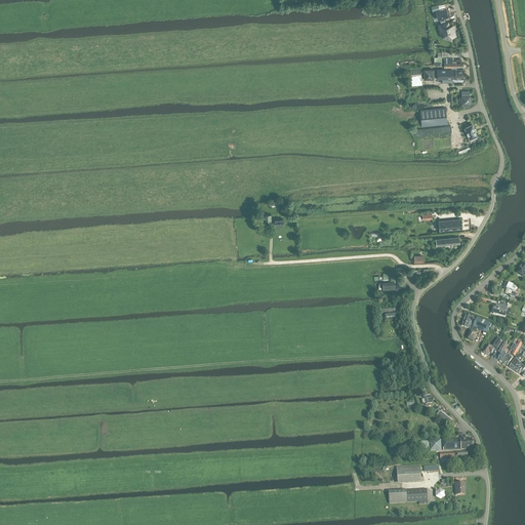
[(445,9),(436,11),(438,19),(440,18),(441,24),(438,25),(442,38),(450,40),(451,36),(455,35),(453,26),(449,27),(448,22),(444,23),(443,18),(447,16),(445,9)]
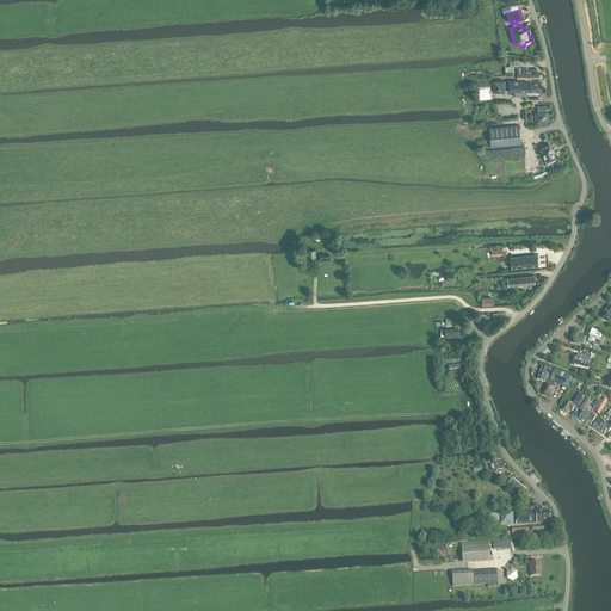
[(528,80),(532,80),(532,79),(538,79),(538,73),(537,73),(537,69),(531,69),(531,73),(526,73),(526,68),(517,68),(517,79),(528,79),(528,80)]
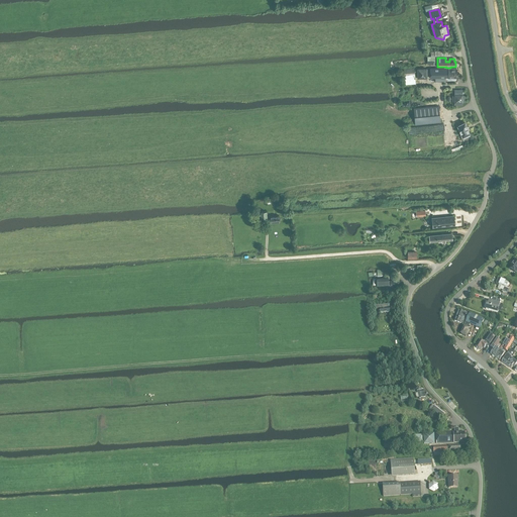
[(418,78),(428,77),(428,68),(417,68),(418,78)]
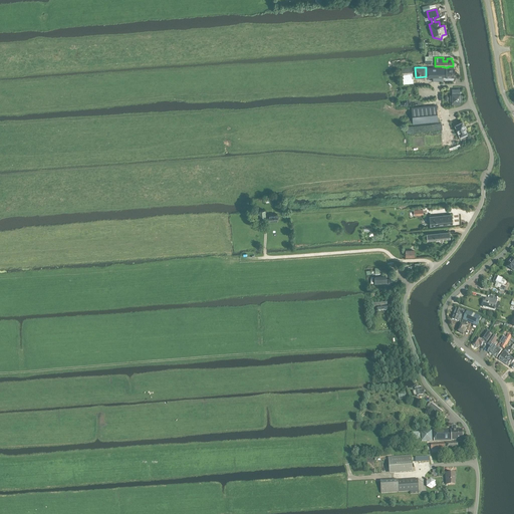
[(448,67),(444,67),(428,67),(428,77),(433,77),(433,80),(443,80),(443,77),(454,77),(454,67),(448,67)]
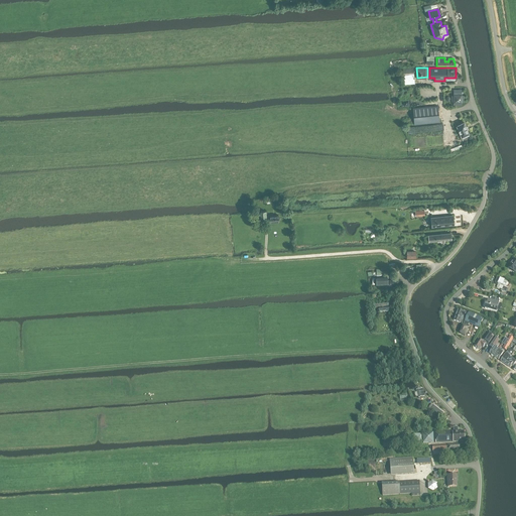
[(414,124),(439,122),(437,106),(413,108),(414,124)]
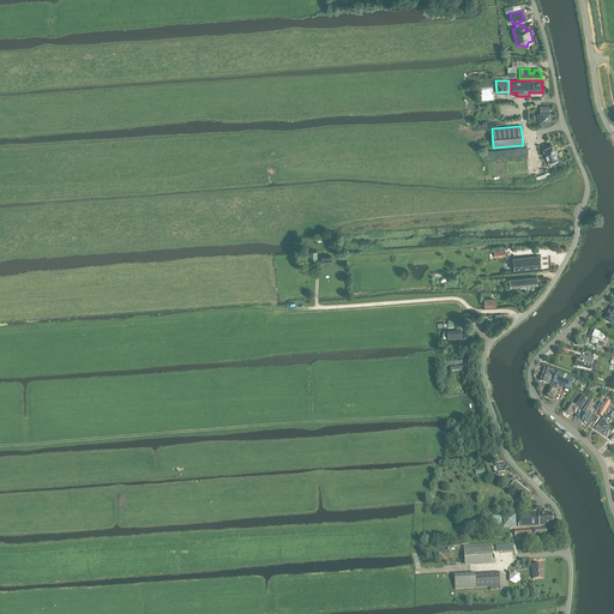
[(552,145),(543,149),(549,163),(558,158),(552,145)]
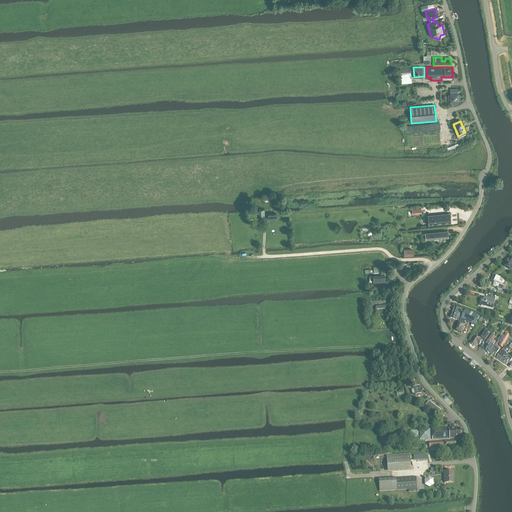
[(429,225),(451,223),(450,214),(428,216),(429,225)]
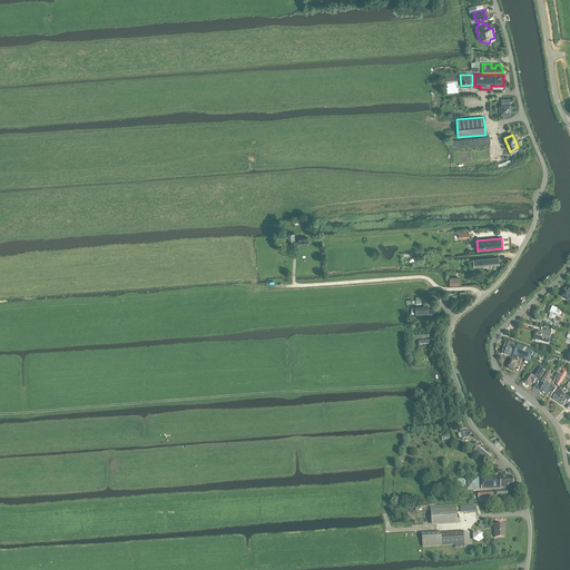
[(491,265),(499,264),(498,257),(474,259),(474,266),(488,265),(488,267),(491,267),(491,265)]
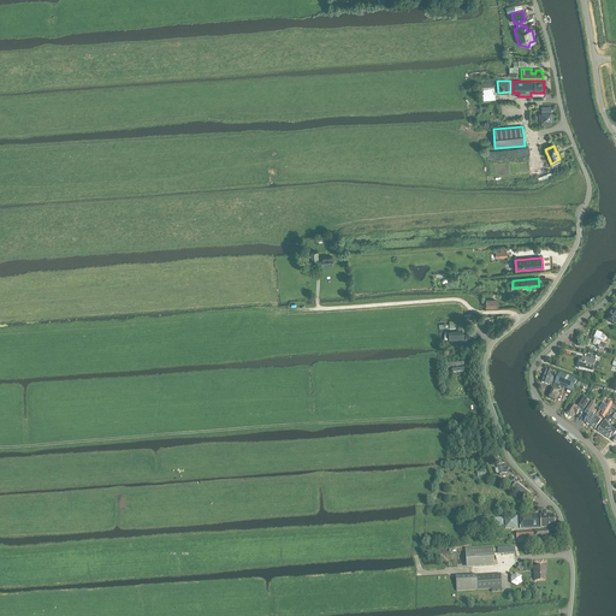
[(605,337),(594,331),(591,337),(603,342),(605,337)]
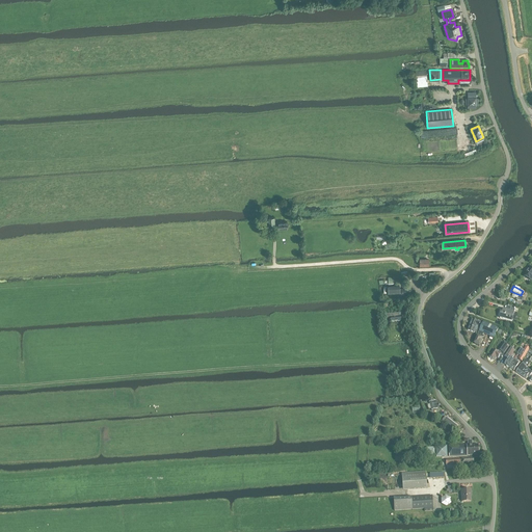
[(500,318),(511,321),(515,309),(507,307),(506,311),(502,309),(500,318)]
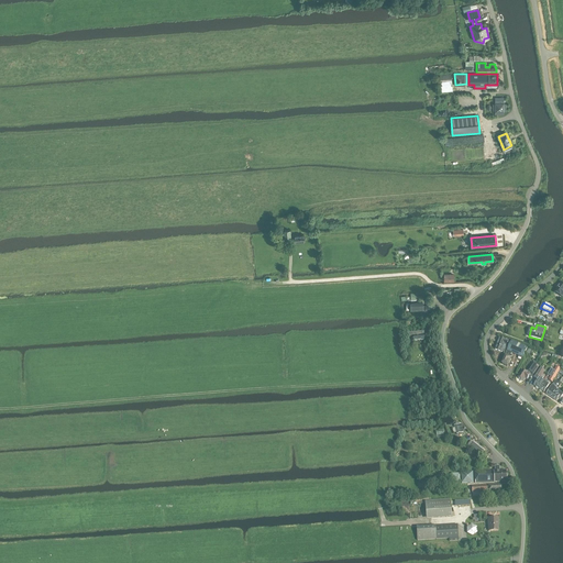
[(414,341),(424,340),(423,333),(421,333),(421,332),(406,333),(406,337),(412,337),(414,341)]
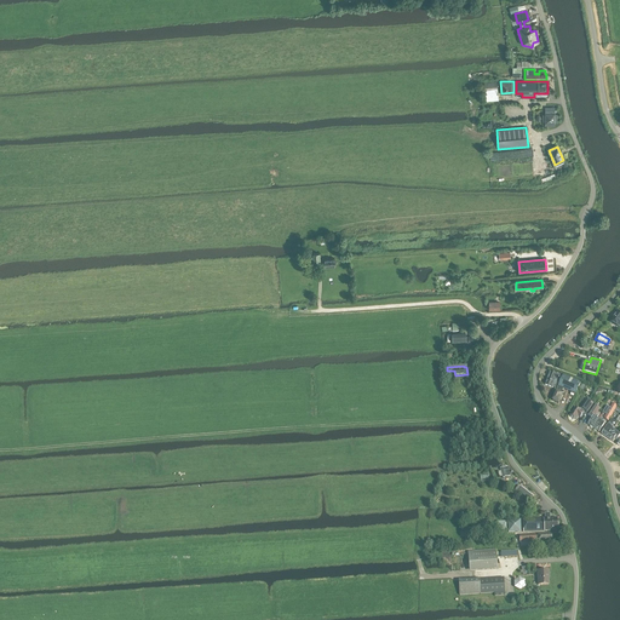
[(546,385),(545,385),(552,388),(554,388),(556,389),(558,380),(561,375),(550,372),(546,385)]
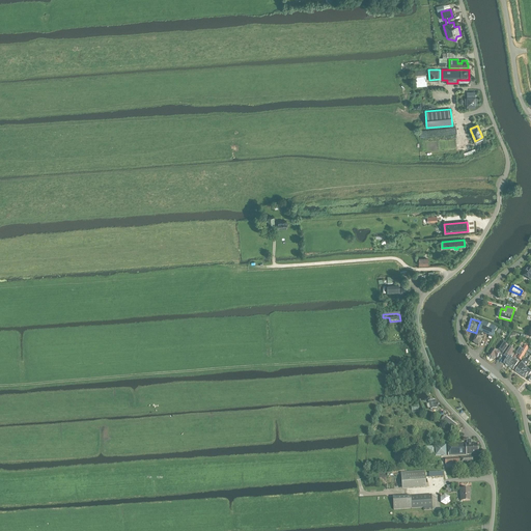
[(497,328),(482,322),(473,343),(478,345),(482,336),(481,335),(482,333),(493,338),(497,328)]
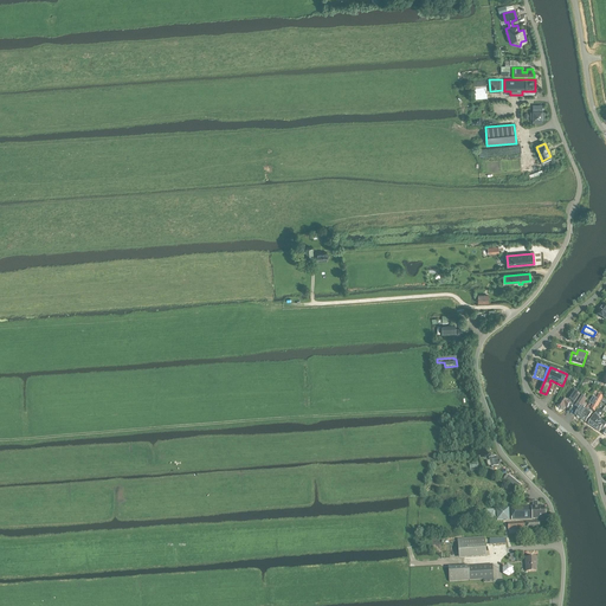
[(569,406),(572,407),(580,395),(578,394),(579,392),(575,389),(567,401),(562,399),(558,406),(563,410),(566,407),(567,408),(569,406)]
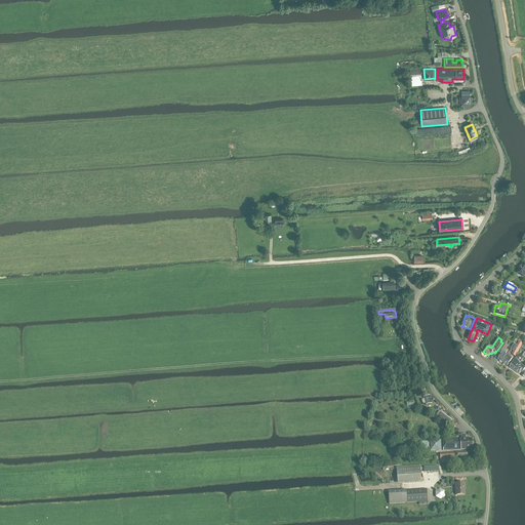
[(515,357),(523,344),(519,341),(517,346),(515,344),(511,350),(513,352),(512,354),(515,357)]
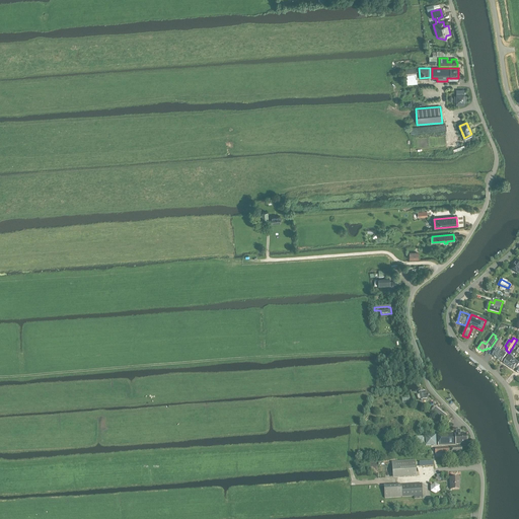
[(497,358),(502,352),(499,350),(500,349),(499,348),(498,348),(502,342),(498,339),(492,348),(496,351),(493,355),(497,358)]
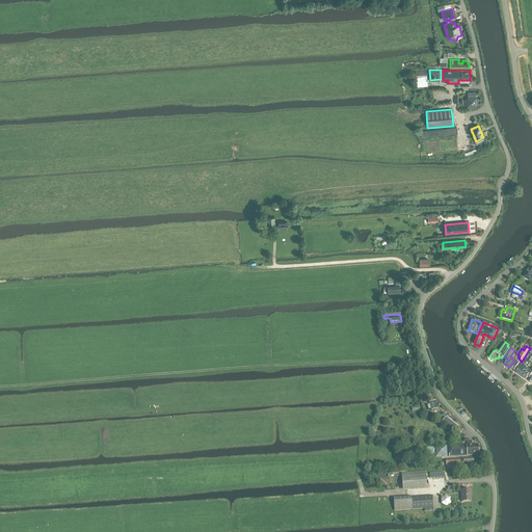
[(514,360),(514,361),(509,367),(514,370),(520,363),(519,362),(517,361),(517,362),(514,360)]
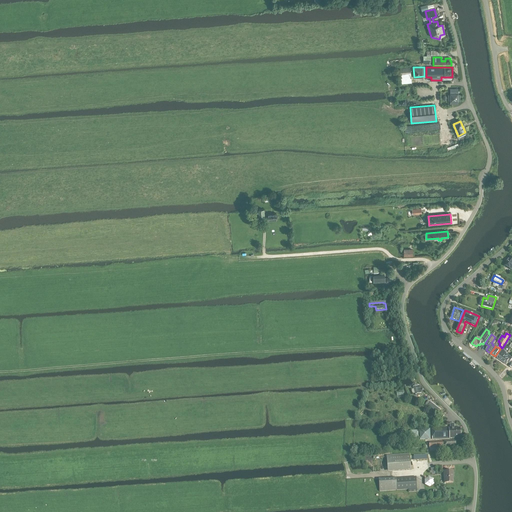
[(505,346),(497,358),(501,361),(506,355),(507,355),(507,354),(511,350),(505,346)]
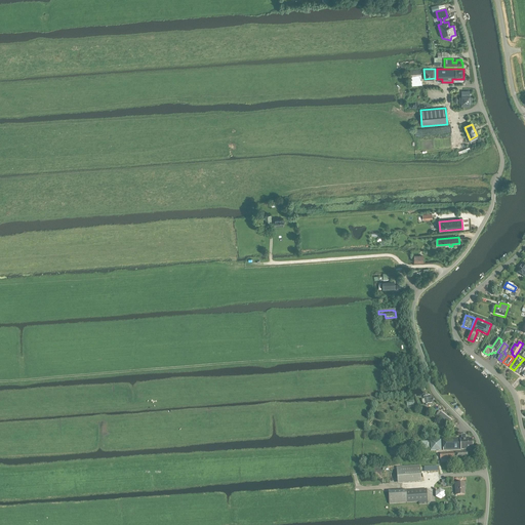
[(519,364),(514,370),(519,373),(521,370),(523,371),(524,368),(522,367),(523,365),(520,363),(520,364),(519,364)]
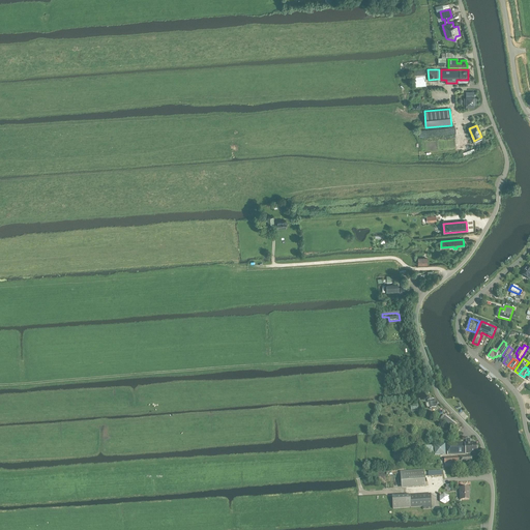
[(434,399),(428,401),(428,403),(427,404),(425,405),(427,407),(428,408),(429,408),(430,409),(437,407),(434,399)]
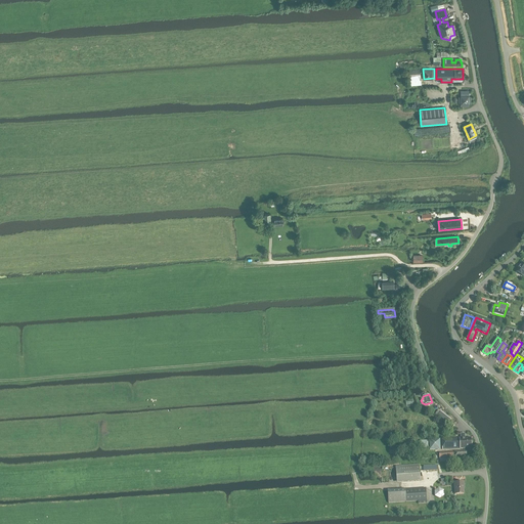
[(450,420),(441,411),(438,416),(448,424),(450,420)]
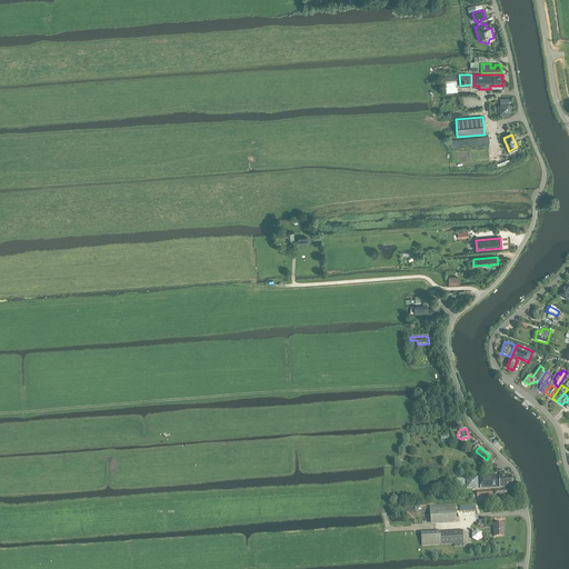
[(499,488),(512,487),(511,476),(505,476),(505,471),(500,471),(500,477),(499,477),(499,476),(480,477),(481,488),(499,488)]
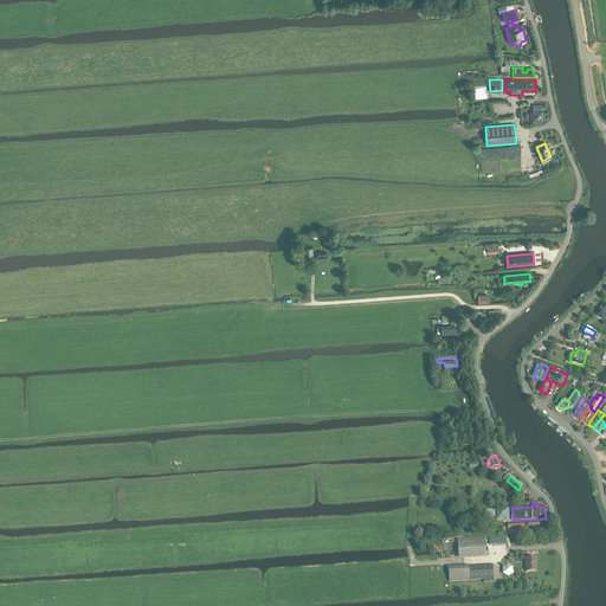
[(510,520),(509,508),(497,508),(497,520),(510,520)]
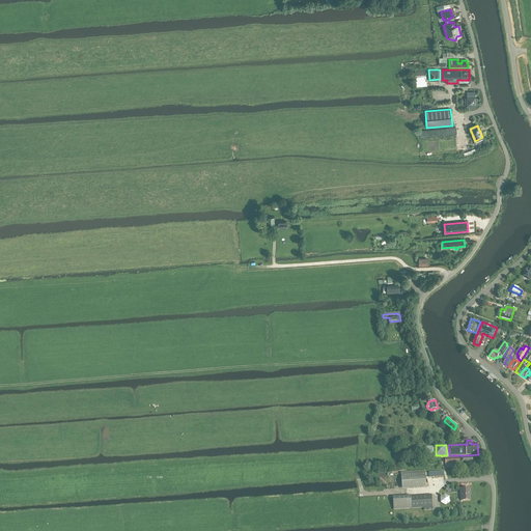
[(446,468),(459,467),(459,457),(445,458),(446,468)]
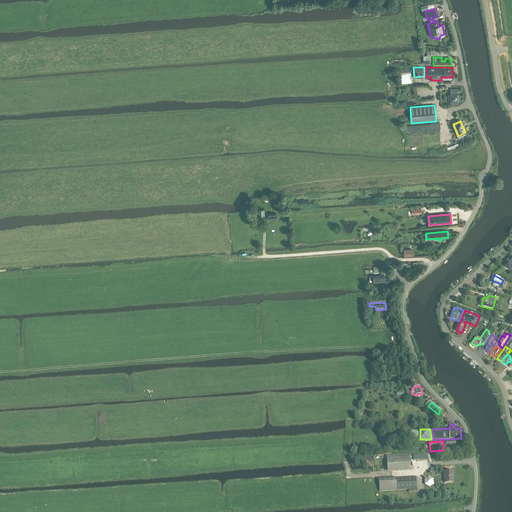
[(451,446),(455,446),(455,441),(444,441),(444,446),(447,446),(447,450),(446,450),(446,454),(451,454),(451,446)]
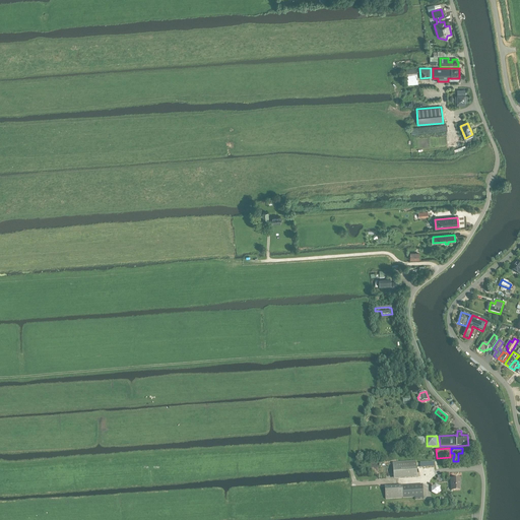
[(392,463),(393,469),(393,478),(416,476),(415,461),(392,463)]
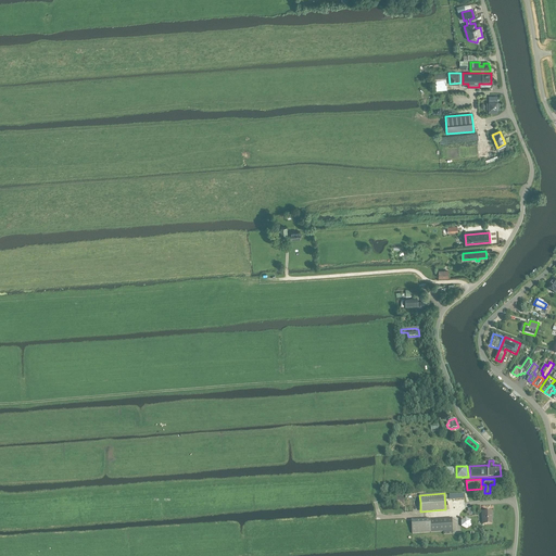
[(491,517),(492,517),(492,512),(482,513),(482,525),(492,523),(491,517)]
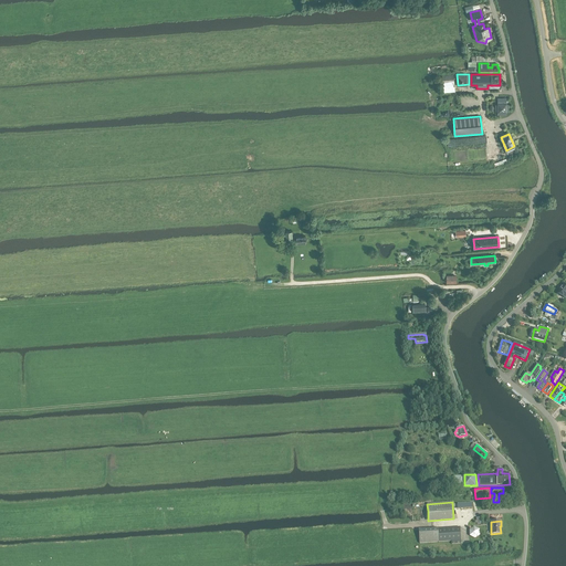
[(473,538),(481,533),(477,525),(469,531),(473,538)]
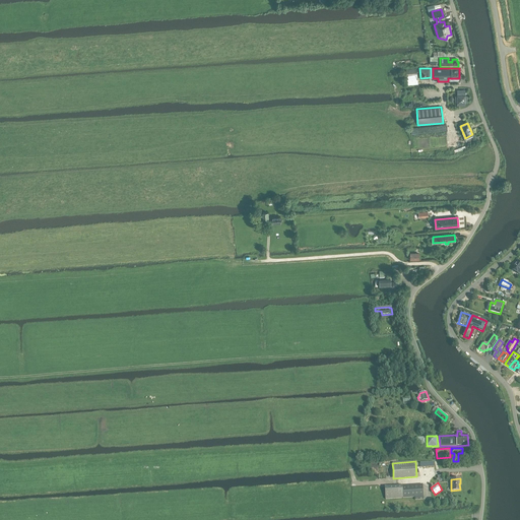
[(421,484),(402,486),(385,488),(386,500),(414,498),(414,500),(424,500),(421,484)]
